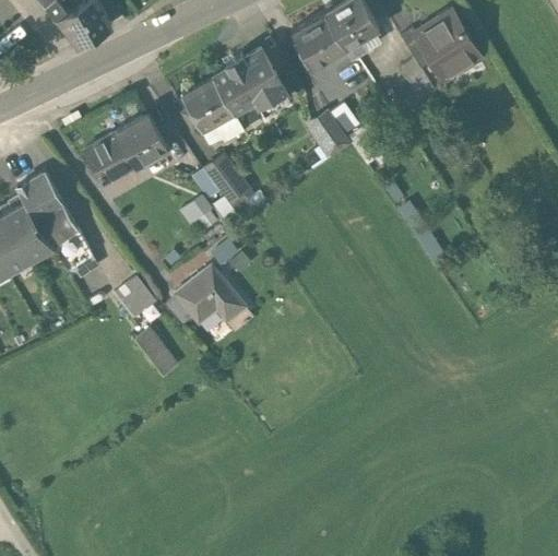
[(38,0),(75,46),(110,26),(96,0),(90,0),(67,12),(58,1),(59,0),(38,0)]
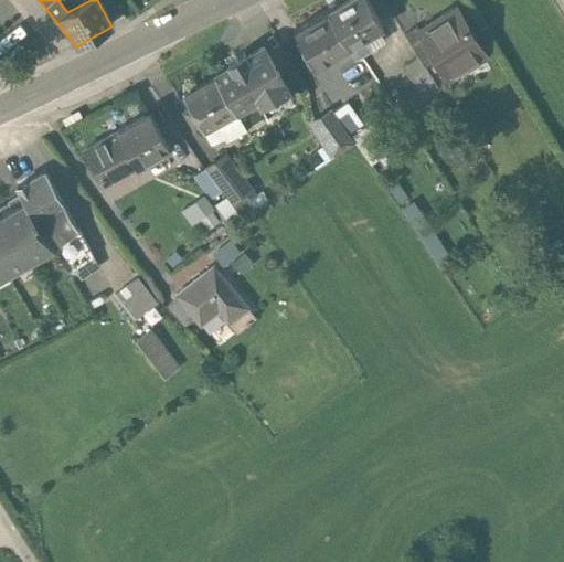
[(365,0),(352,0),(327,14),(347,50),(353,62),(369,54),(361,42),(382,30),(365,0)]
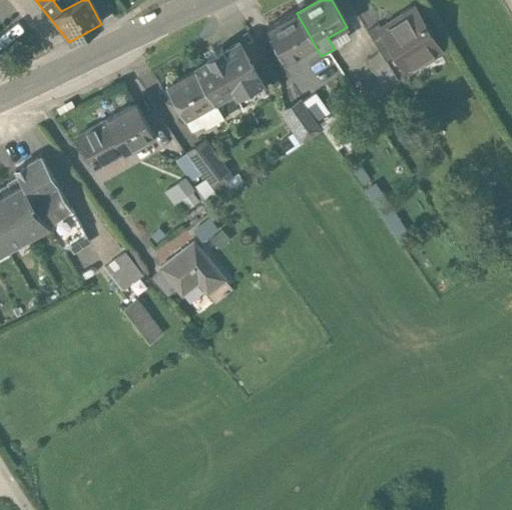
[(439,55),(412,10),(378,31),(402,70),(417,61),(420,66),(439,55)]
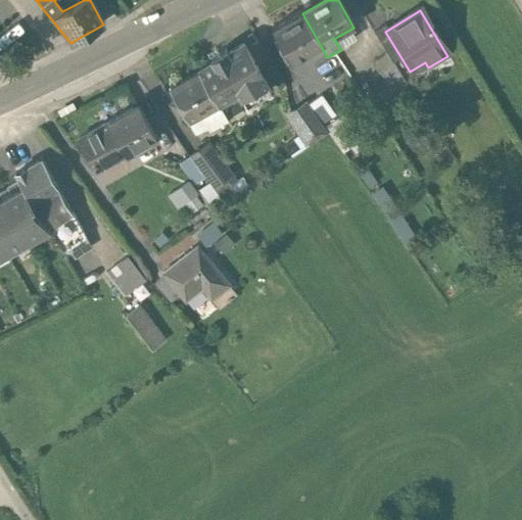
[(321,46),(302,13),(273,31),(277,38),(272,41),(286,65),(321,46)]
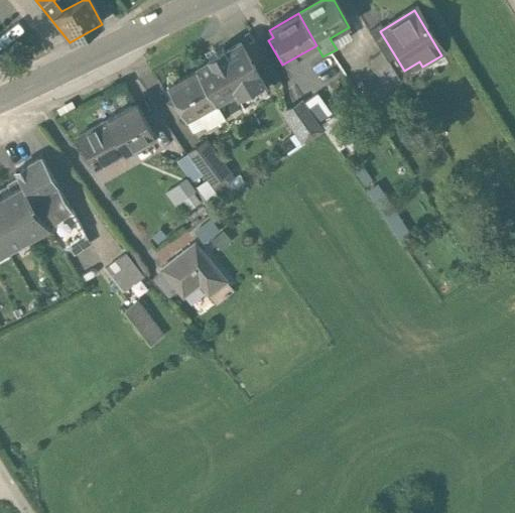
[(211,62),(196,72),(214,104),(235,92),(243,105),(266,92),(240,46),(226,54),(223,49),(208,57),(211,62)]
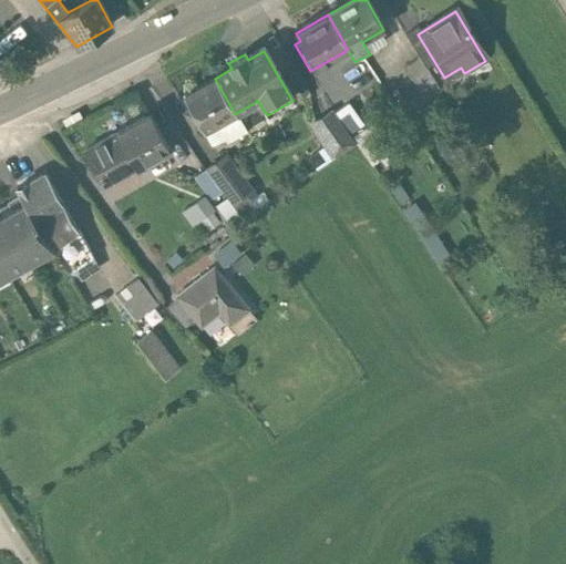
[(430,96),(440,86),(417,61),(405,71),(430,96)]
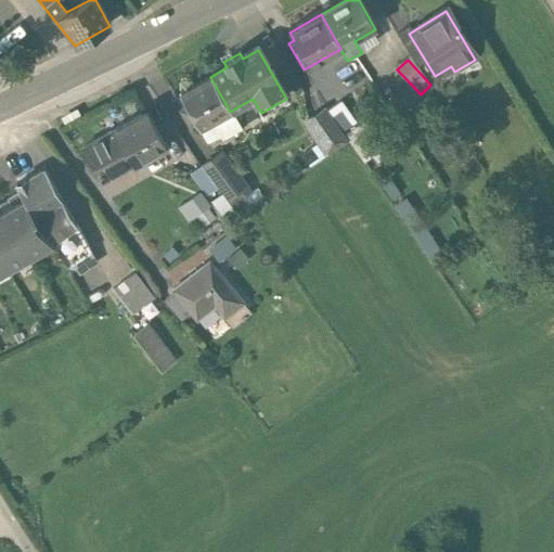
[(200,130),(230,112),(210,77),(179,94),(187,108),(180,112),(189,127),(195,122),(200,130)]
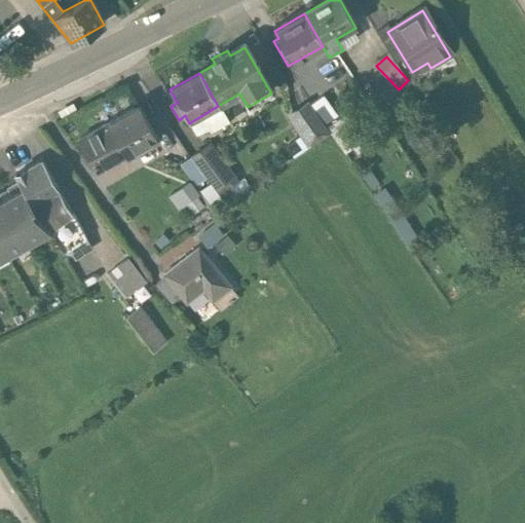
[(319,96),(287,116),(308,148),(339,126),(319,96)]
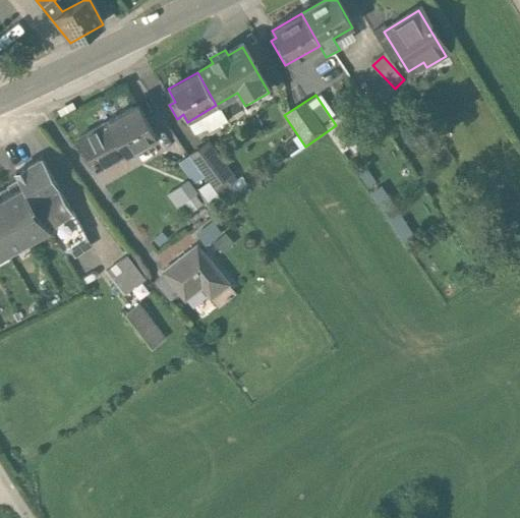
[(155,138),(136,107),(108,123),(109,125),(79,141),(96,171),(104,166),(105,167),(155,138)]
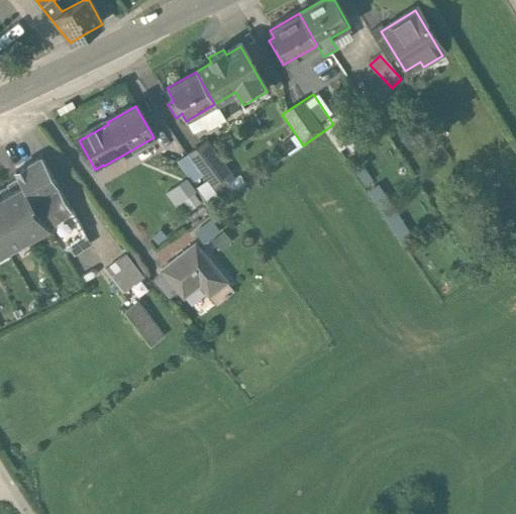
[(211,151),(202,146),(187,159),(220,203),(234,193),(223,179),(228,175),(211,151)]
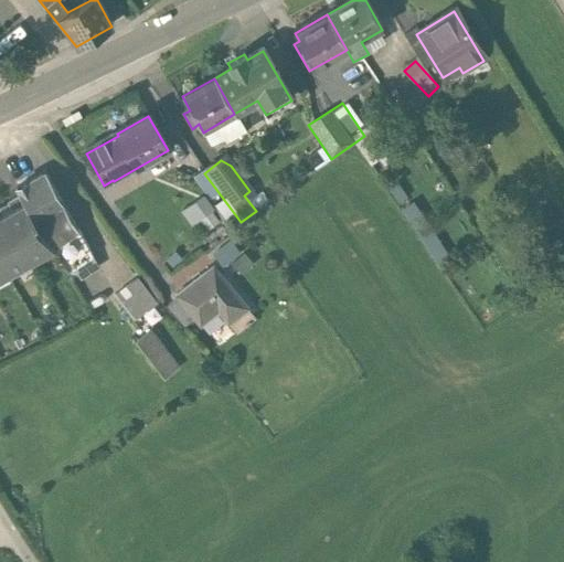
[(3,162),(0,165),(0,188),(12,182),(3,162)]
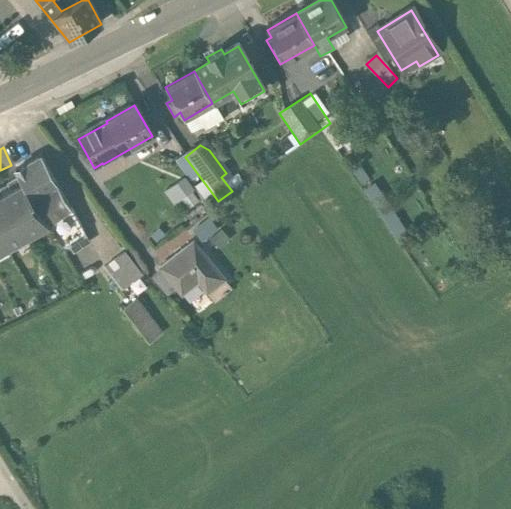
[(14,172),(22,186),(32,203),(29,205),(47,226),(69,209),(40,158),(14,172)]
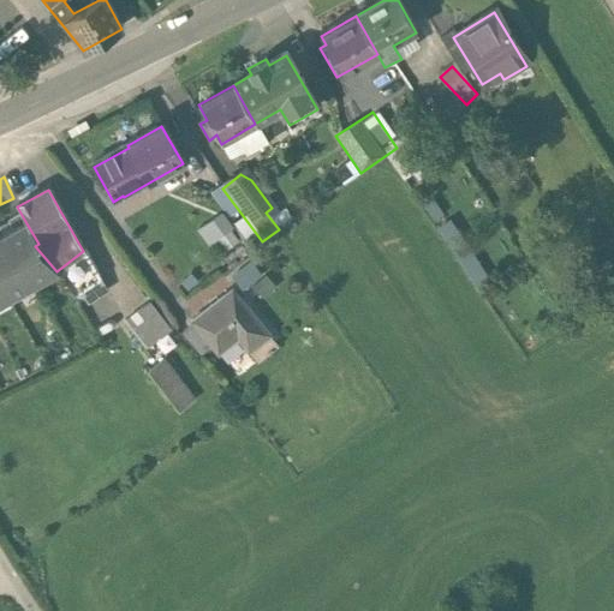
[(221,214),(200,228),(210,243),(232,228),(221,214)]
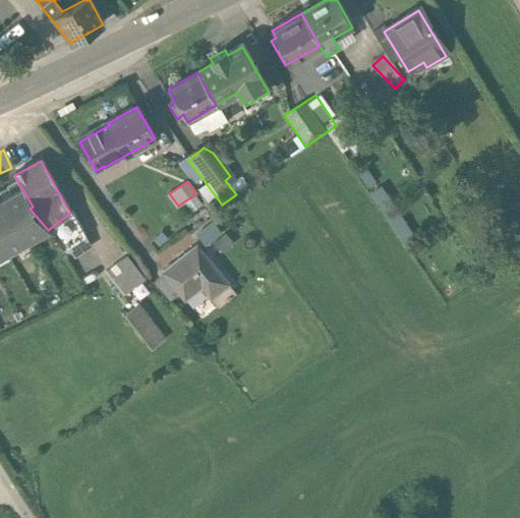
[(22,189),(2,200),(25,243),(48,230),(30,209),(33,207),(22,189)]
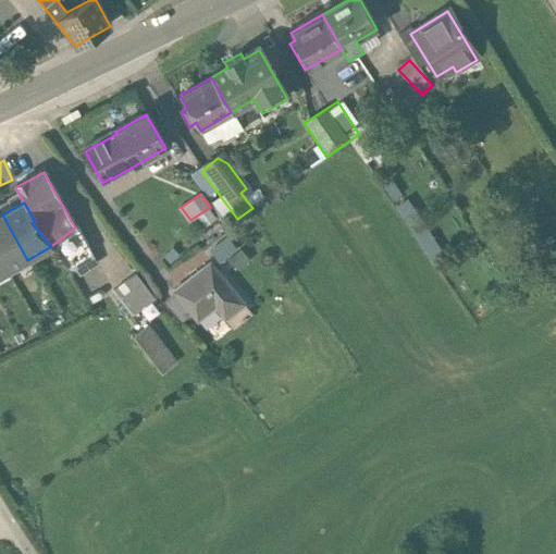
[(2,214),(0,216),(0,260),(7,272),(27,260),(2,214)]
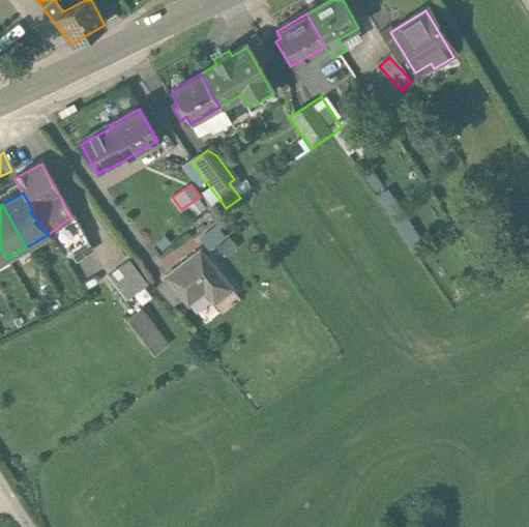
[(216,228),(204,239),(212,249),(225,237),(216,228)]
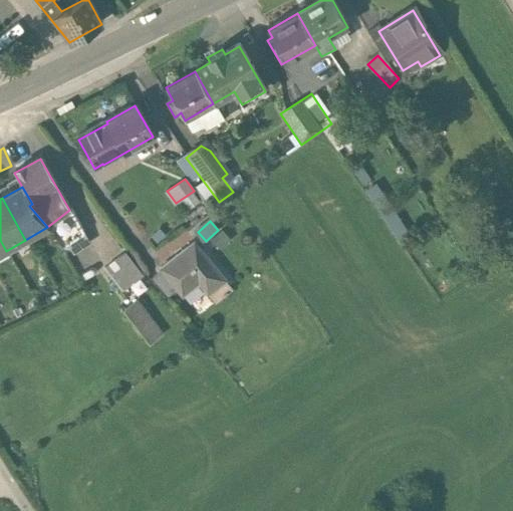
[(223,283),(193,245),(159,271),(181,299),(197,286),(205,297),(223,283)]
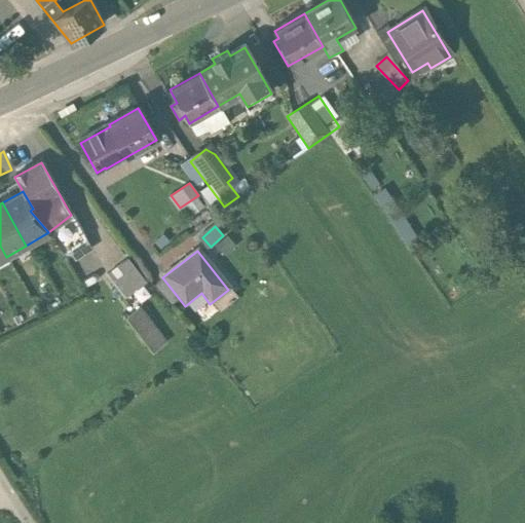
[(126,298),(149,282),(130,257),(108,274),(126,298)]
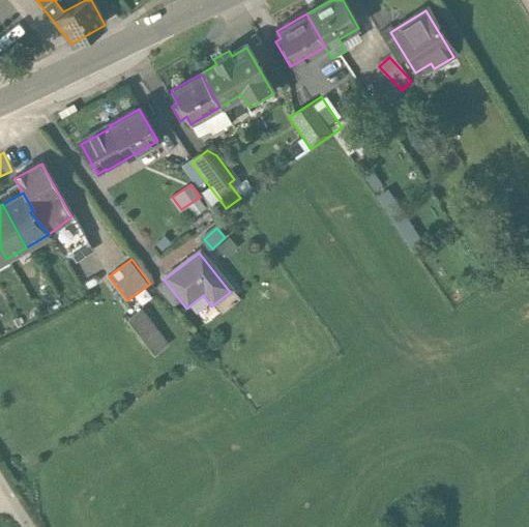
[(130,318),(154,357),(170,348),(147,309),(130,318)]
